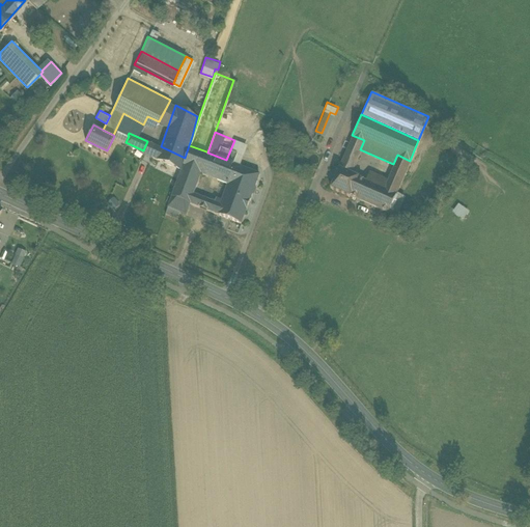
[(352,135),(341,158),(354,163),(360,149),(364,140),(352,135)]
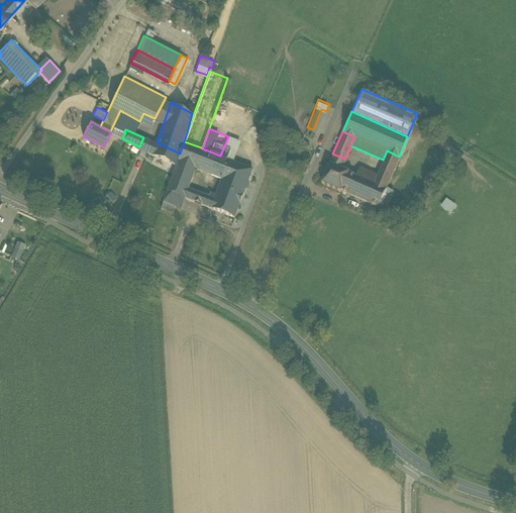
[(201,147),(184,141),(180,154),(177,164),(176,164),(167,189),(184,196),(188,187),(194,168),(195,167),(201,147)]
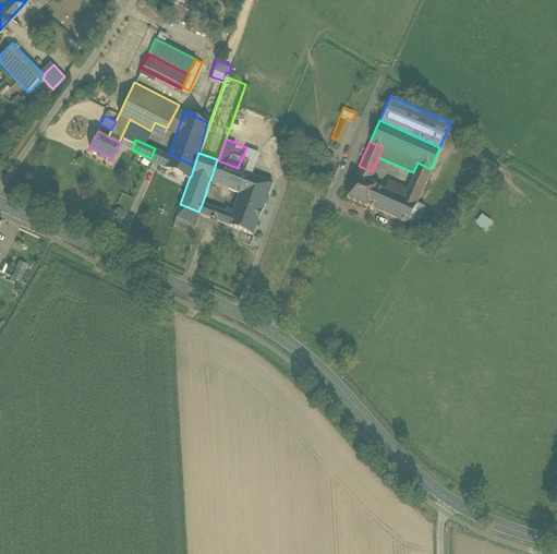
[(194,166),(169,154),(165,165),(190,177),(191,177),(194,166)]
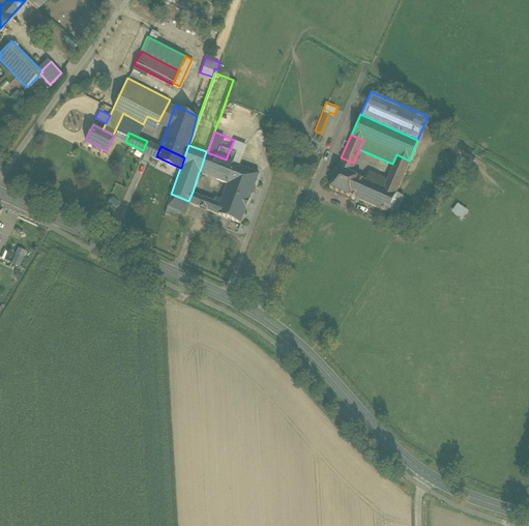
[(207,152),(206,151),(200,171),(226,181),(234,163),(226,159),(207,152)]
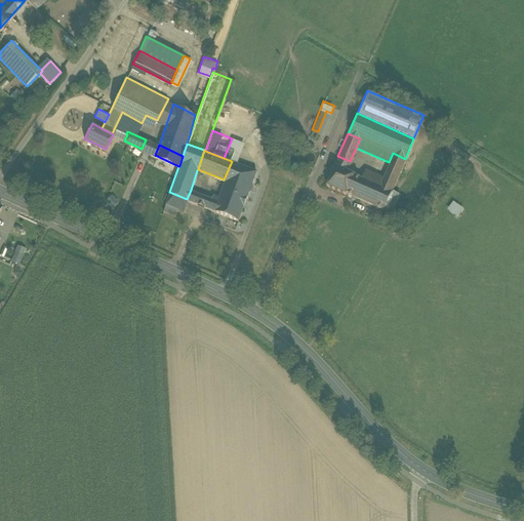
[(368,170),(365,176),(362,174),(361,176),(354,173),(346,192),(383,208),(405,159),(393,153),(389,162),(383,176),(368,170)]
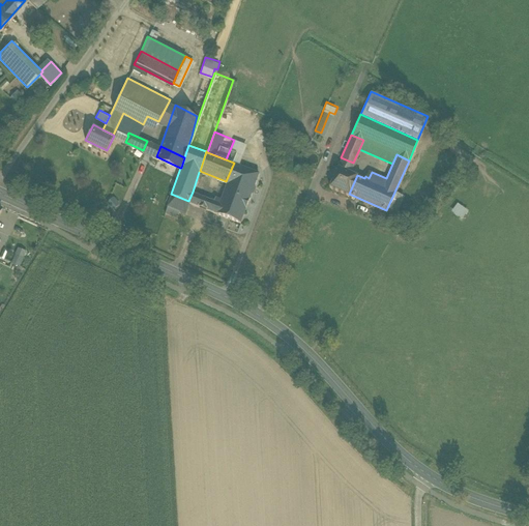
[(134,163),(118,155),(115,162),(134,170),(137,163),(134,162),(134,163)]
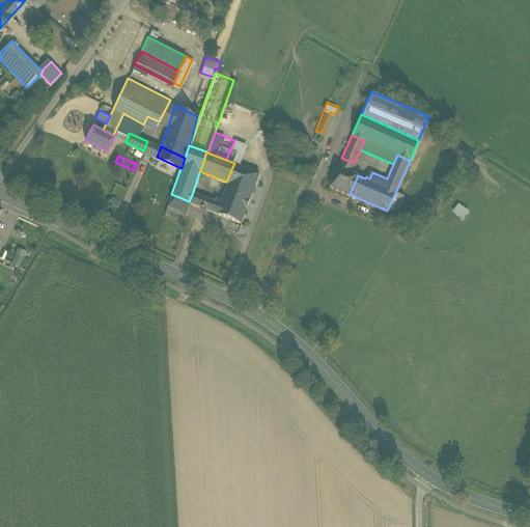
[(258,171),(234,163),(226,182),(226,183),(224,189),(249,198),(258,171)]
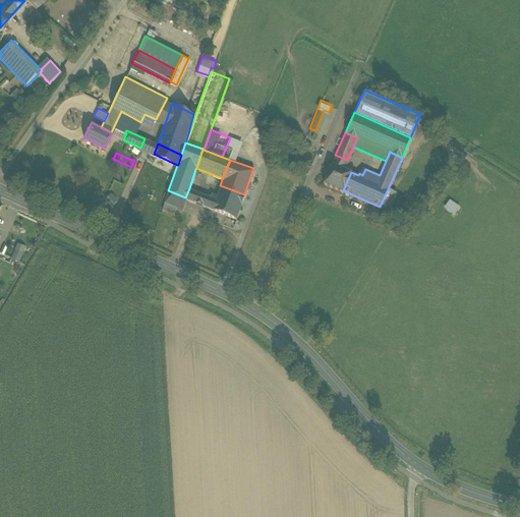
[(351,171),(332,163),(324,182),(342,190),(343,190),(351,172),(351,171)]
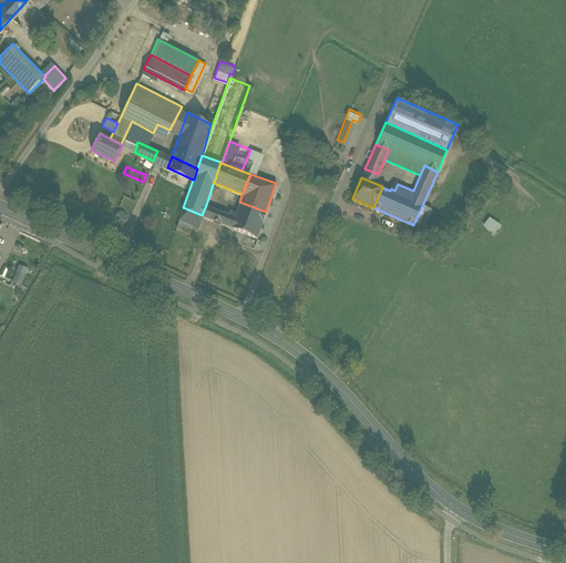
[(266,212),(239,202),(234,215),(230,226),(256,236),(266,212)]
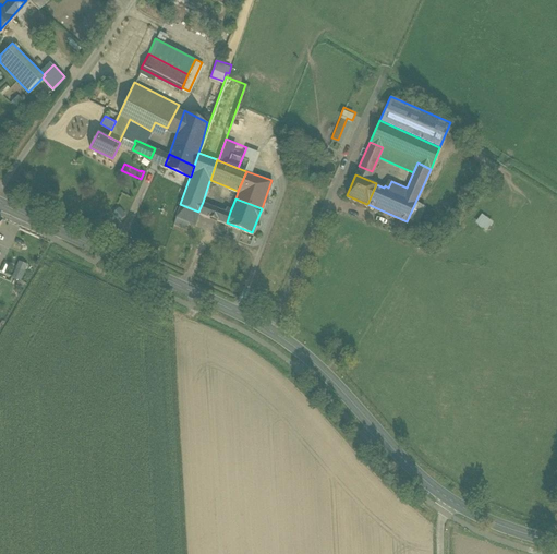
[(212,205),(203,202),(198,212),(208,215),(212,205)]
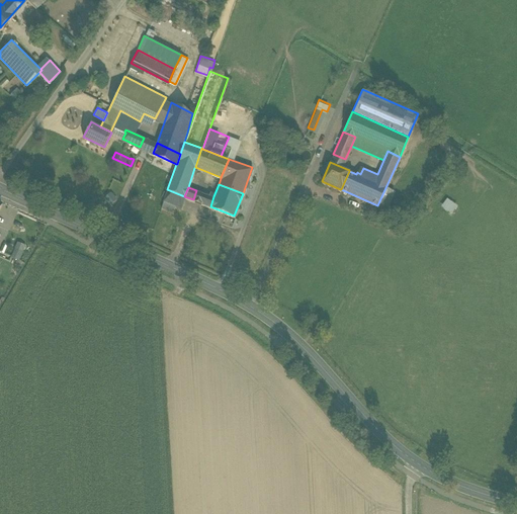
[(107,201),(115,196),(111,189),(103,194),(107,201)]
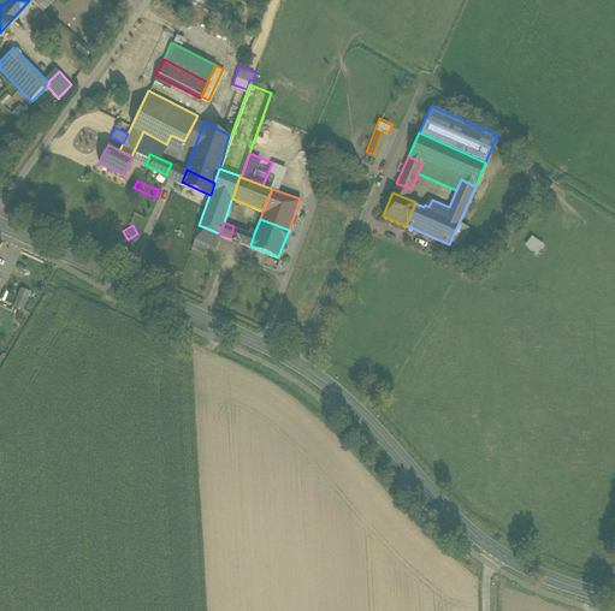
[(219,233),(199,225),(194,237),(208,243),(214,245),(219,233)]
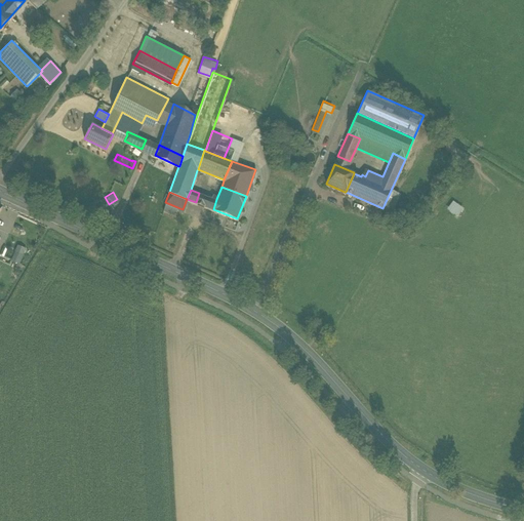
[(216,199),(206,195),(203,205),(213,209),(216,199)]
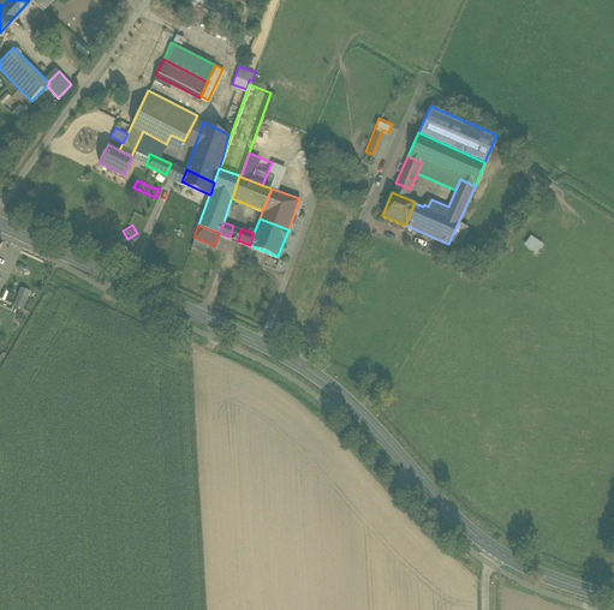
[(536,250),(543,240),(531,232),(524,241),(536,250)]
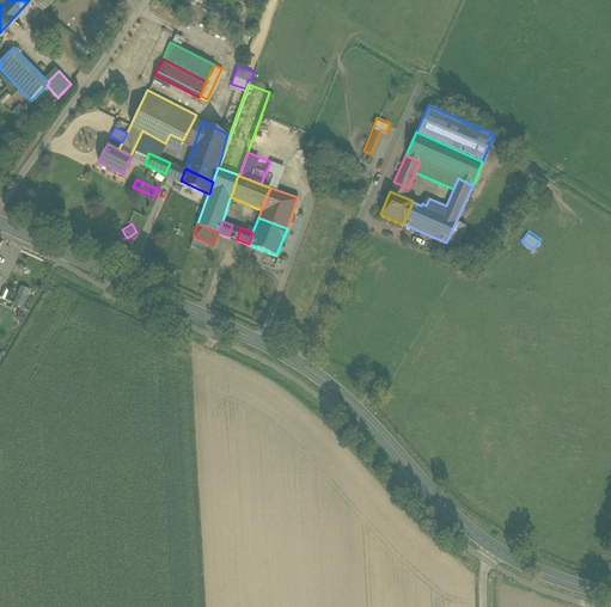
[(207,241),(193,235),(190,244),(203,249),(207,241)]
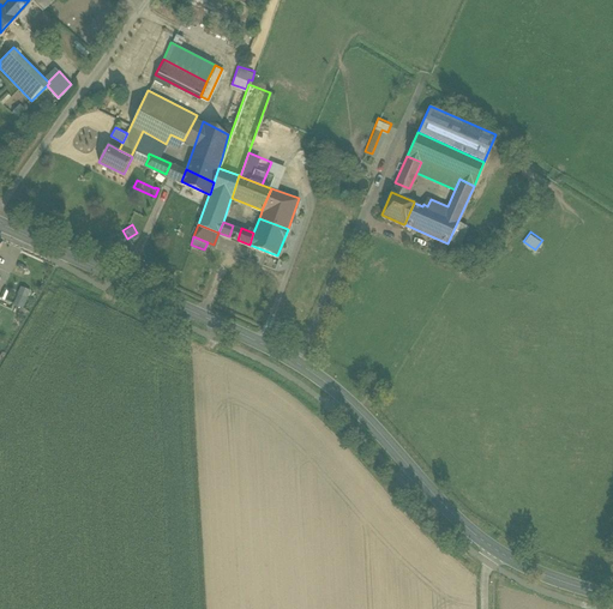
[(20,283),(13,301),(23,306),(31,287),(20,283)]
